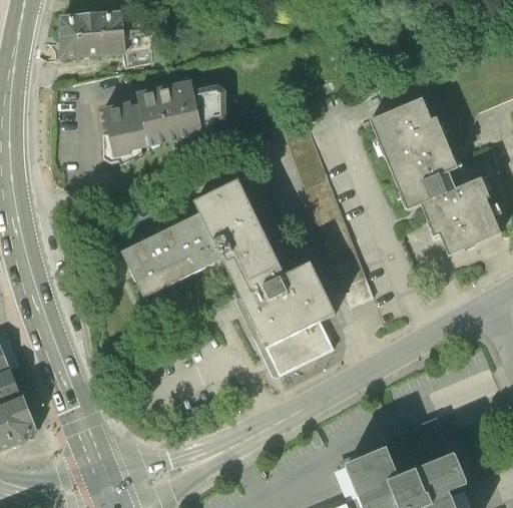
[(122,8),(58,13),(59,34),(123,29),(122,8)]
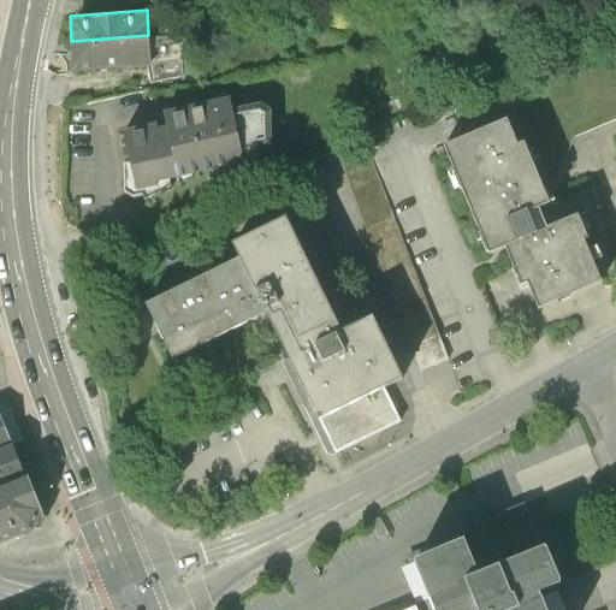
[(184,34),(148,35),(148,60),(149,77),(187,69),(184,34)]
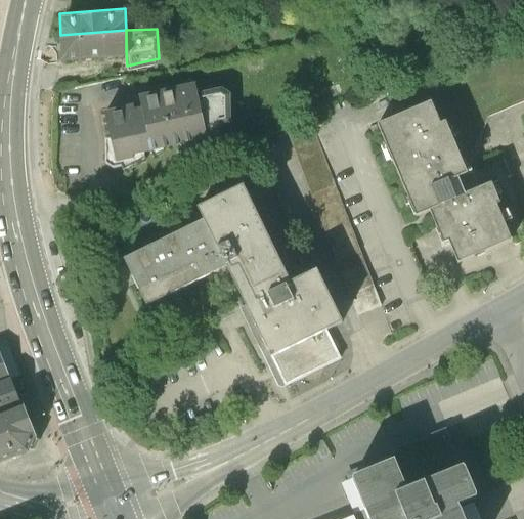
[(126,30),(60,35),(61,54),(126,51),(126,30)]
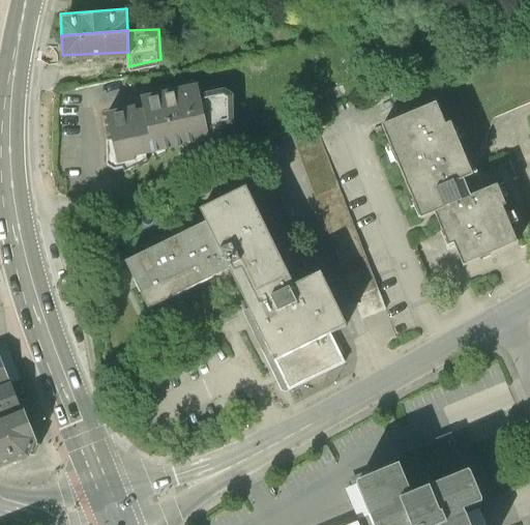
[(135,101),(105,108),(116,158),(208,137),(206,124),(232,119),(232,91),(221,86),(199,91),(196,80),(140,93),(142,105),(136,107),(135,101)]
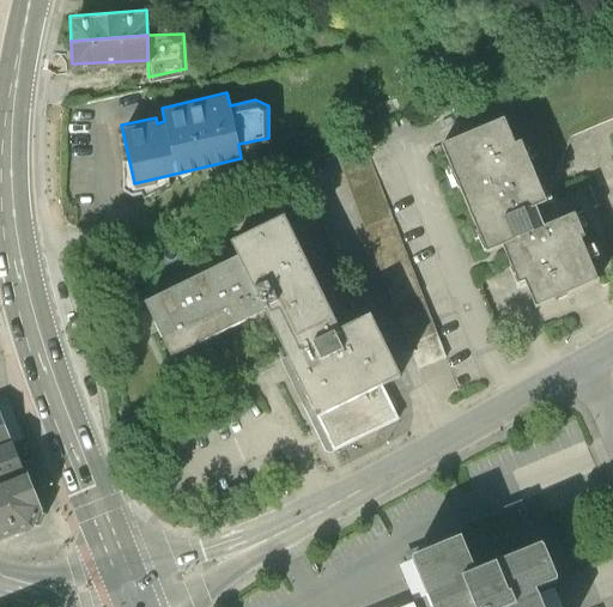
[(502,119),(441,144),(486,250),(502,243),(511,266),(517,263),(534,303),(594,277),(576,237),(582,235),(572,212),(544,225),(535,204),(545,200),(526,157),(521,161),(502,119)]
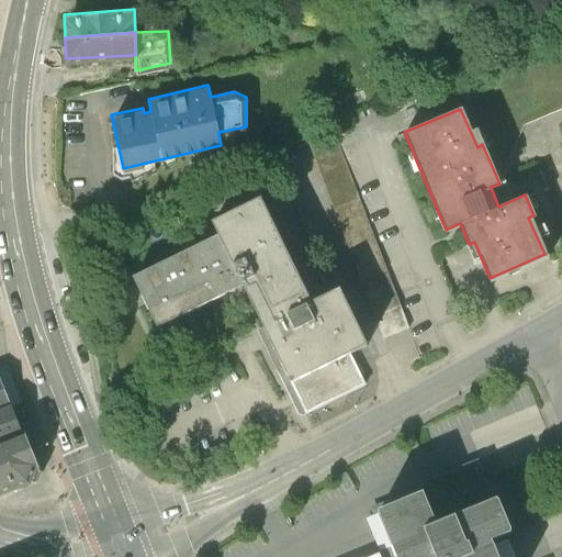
[(332,124),(307,133),(383,333),(408,323),(332,124)]
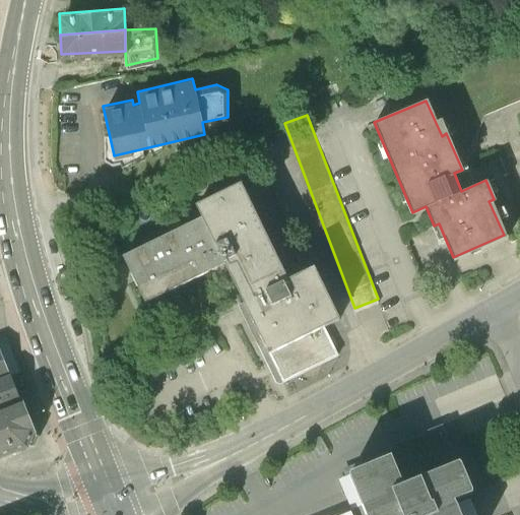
[(199,203),(203,215),(226,259),(246,302),(261,332),(283,377),(337,350),(324,324),(340,315),(314,264),(288,278),(242,182),(199,203)]
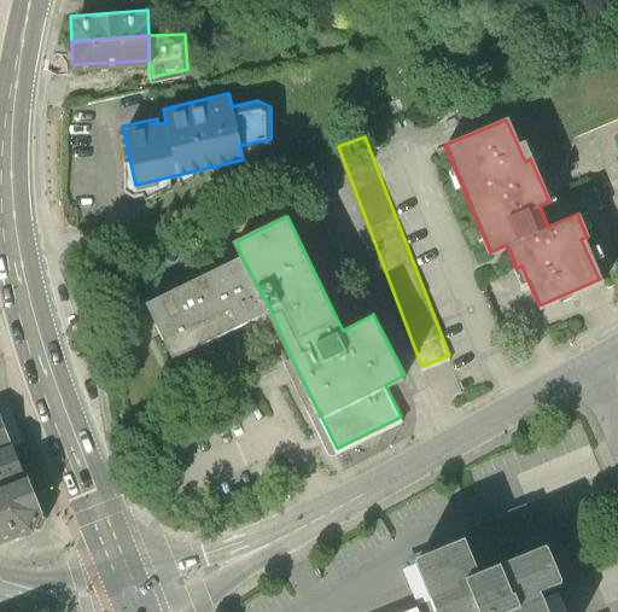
[(149,302),(174,354),(197,343),(248,318),(269,308),(242,256),(149,302)]
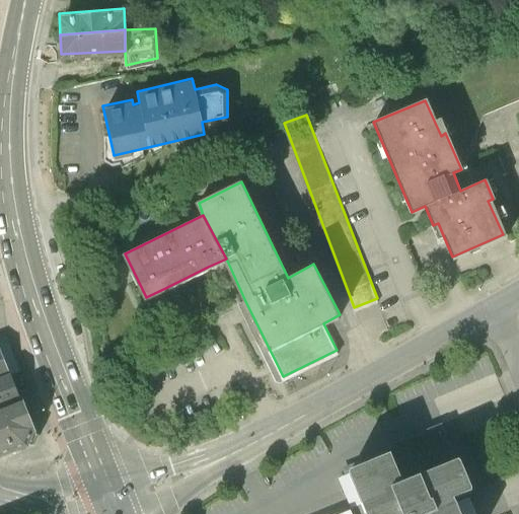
[(0,376),(10,372),(0,346),(0,376)]
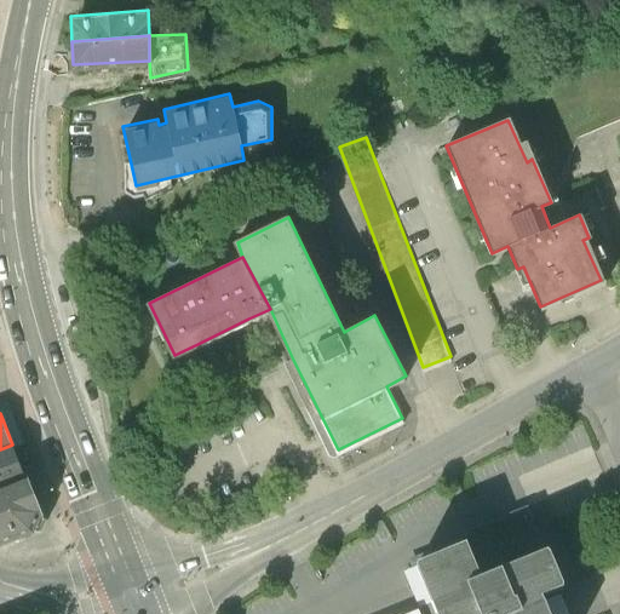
[(0,485),(24,475),(12,445),(0,449),(0,485)]
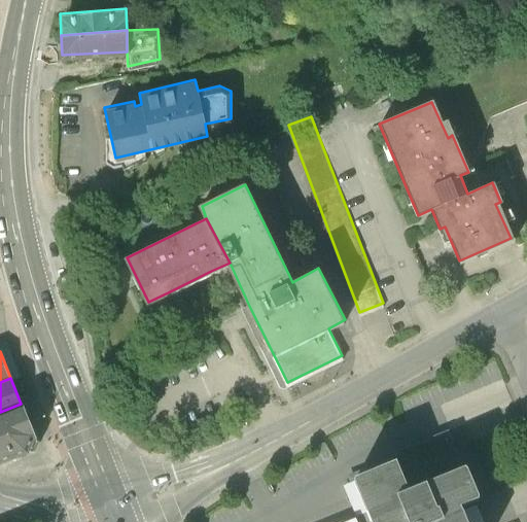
[(0,459),(27,448),(29,448),(31,448),(36,438),(34,437),(33,435),(21,404),(0,412),(0,459)]
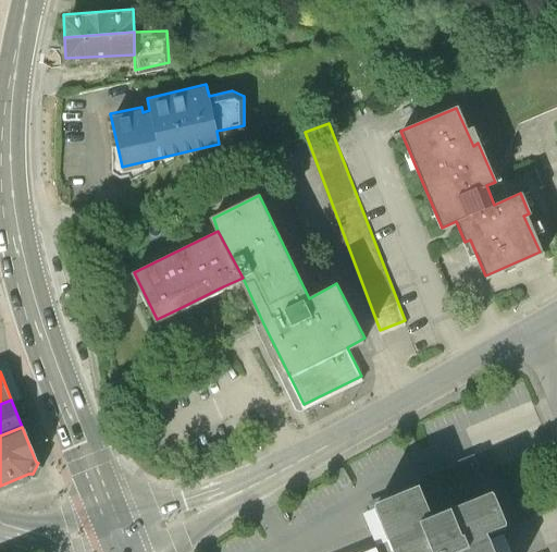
[(374,502),(394,551),(510,551),(503,531),(489,537),(487,532),(506,524),(493,491),(491,491),(473,451),(415,476),(418,485),(374,502)]
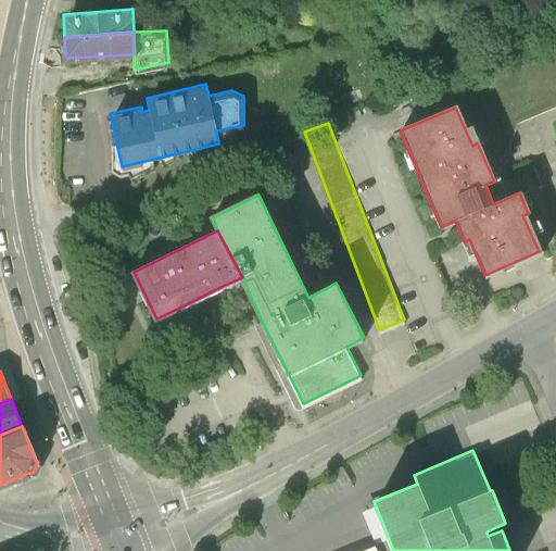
All buildings are outlined.
